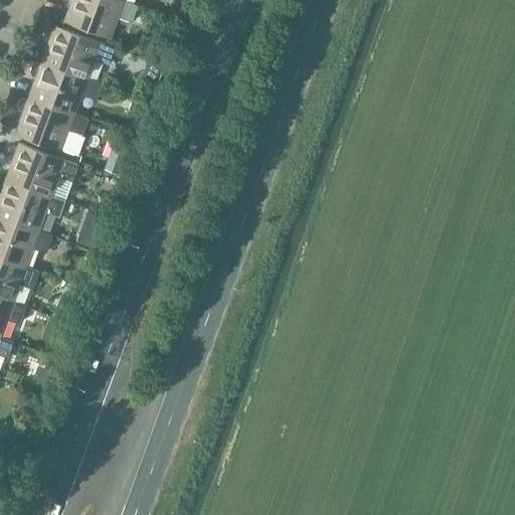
[(124,1),(120,0),(70,0),(63,20),(110,38),(118,17),(132,22),(138,5),(124,0),(124,1)]
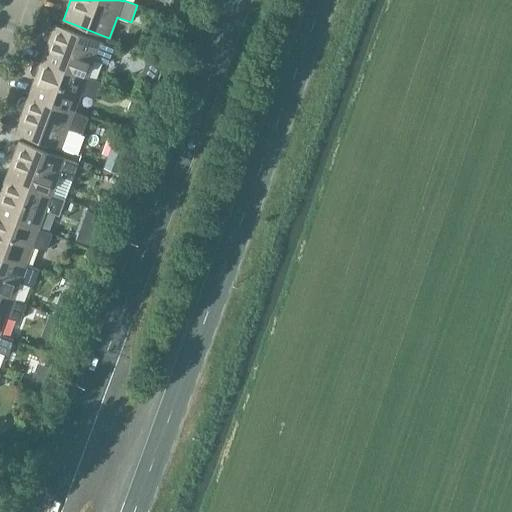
[(48,42),(41,61),(87,78),(87,77),(94,59),(107,64),(114,47),(54,25),(53,28),(49,27),(45,29),(42,36),(44,41),(48,42)]
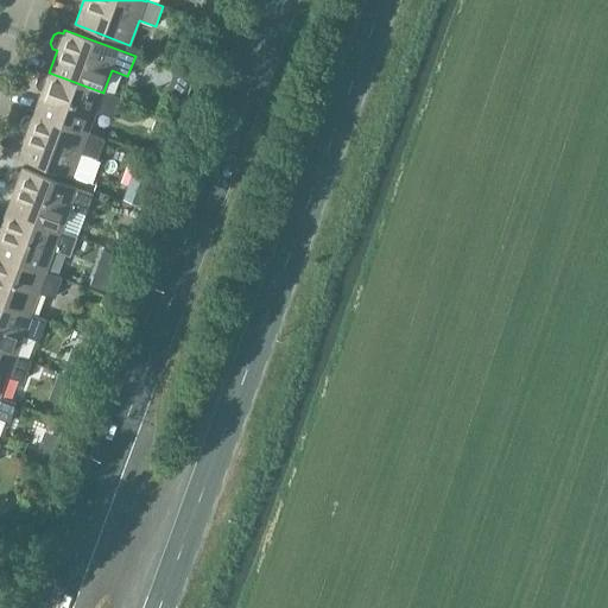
[(42,92),(33,114),(88,134),(88,133),(96,112),(112,118),(120,97),(103,92),(103,93),(49,73),(48,75),(43,74),(38,76),(35,84),(37,89),(42,92)]
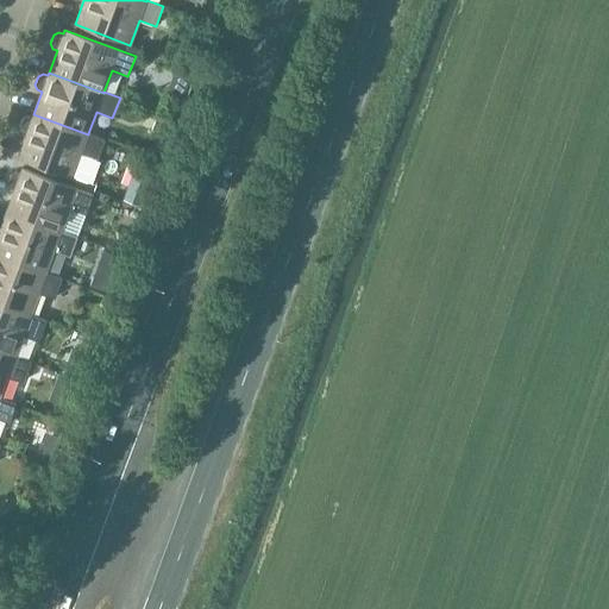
[(88,135),(33,114),(32,117),(27,115),(23,118),(19,126),(22,131),(26,133),(17,157),(71,177),(81,154),(96,159),(105,139),(88,133),(88,135)]
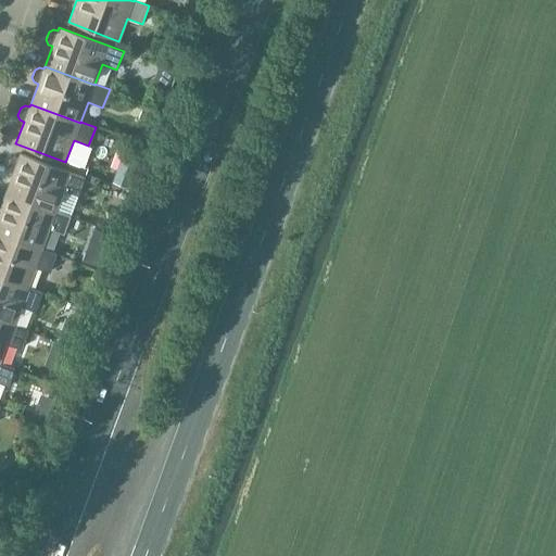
[(13,173),(5,193),(55,212),(55,211),(63,191),(78,197),(85,178),(20,154),(19,158),(15,156),(10,159),(7,166),(10,172),(13,173)]
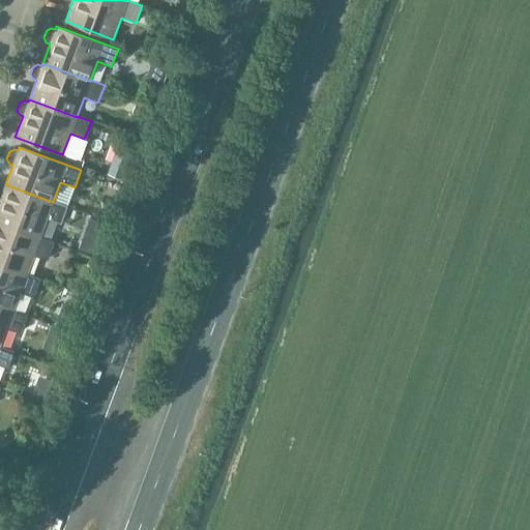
[(0,223),(39,238),(40,237),(47,218),(61,224),(67,206),(53,201),(53,202),(5,184),(4,186),(1,185),(0,185),(0,223)]
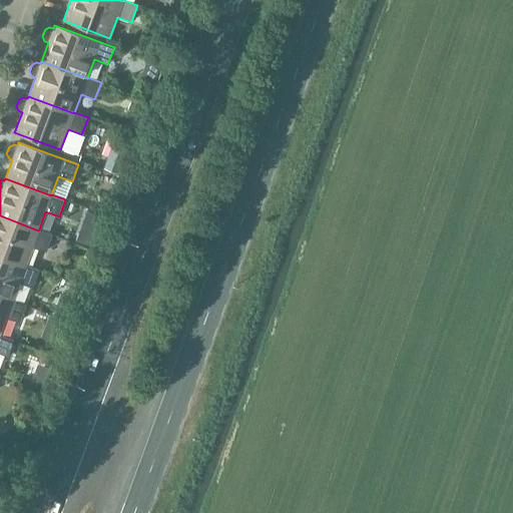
[(0,255),(25,266),(26,264),(32,246),(46,251),(52,234),(39,229),(38,230),(0,215),(0,255)]
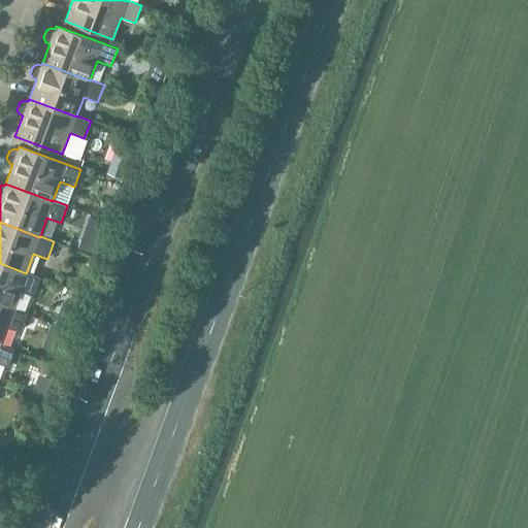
[(26,273),(0,263),(0,305),(12,310),(13,308),(20,290),(34,295),(40,276),(27,271),(26,273)]
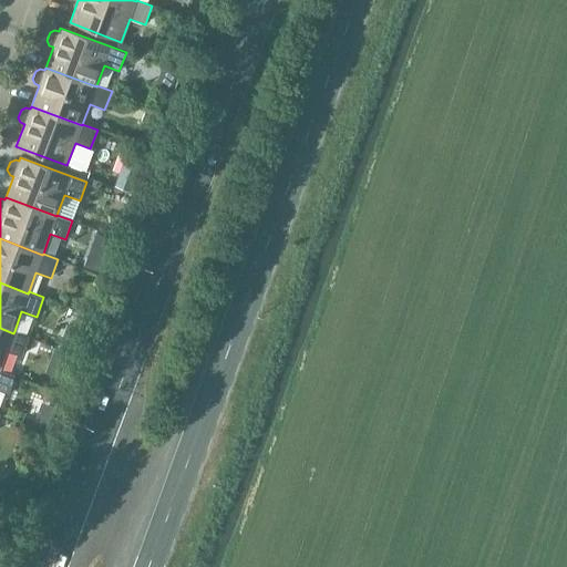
[(81,331),(69,327),(61,348),(73,352),(81,331)]
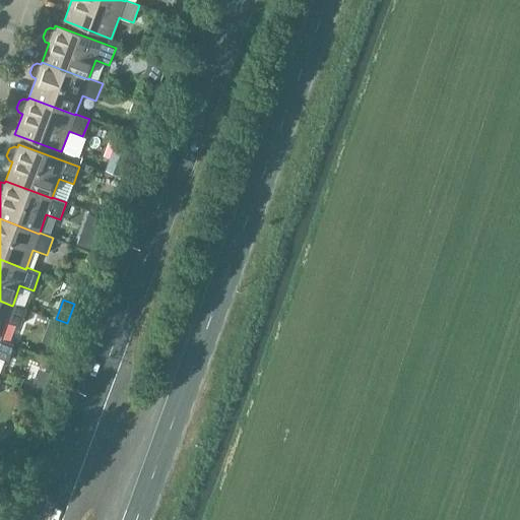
[(0,338),(6,321),(20,326),(26,309),(13,304),(12,306),(0,301),(0,338)]
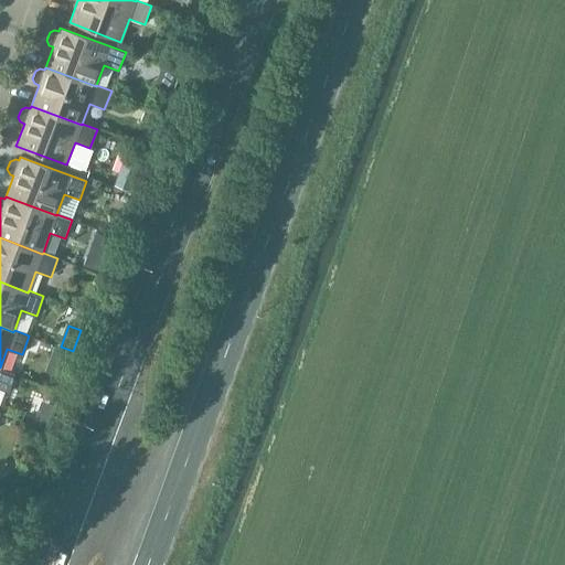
[(0,390),(8,393),(14,374),(0,369),(0,390)]
